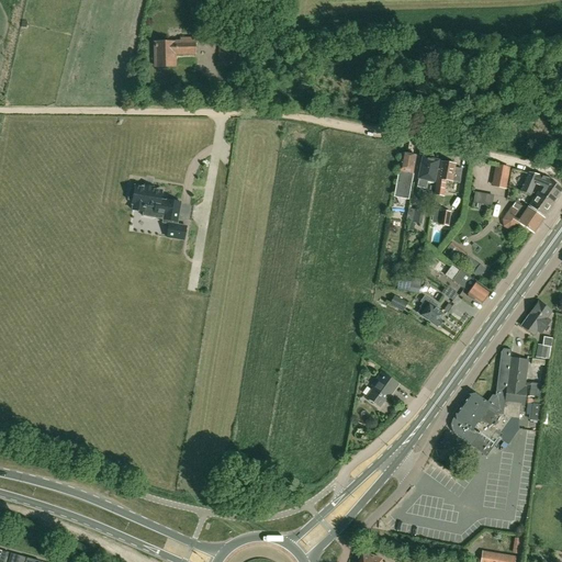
[(156,43),(156,49),(156,67),(176,66),(176,54),(195,54),(195,51),(195,38),(180,38),(181,42),(156,43)]
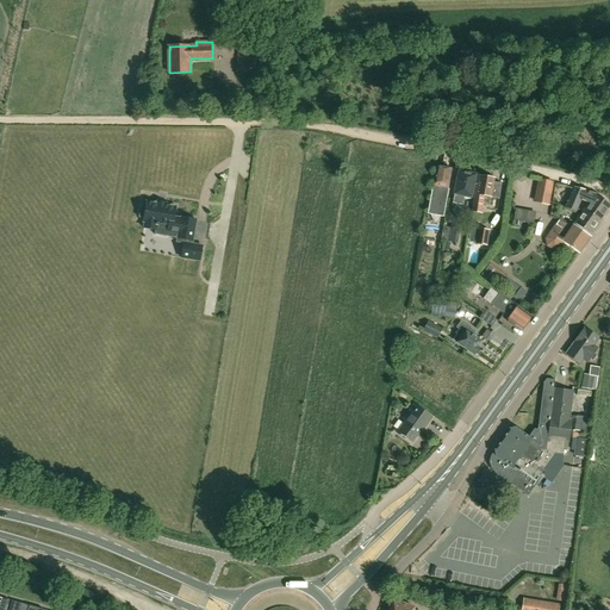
[(259,54),(238,50),(237,55),(235,72),(253,74),(253,69),(256,69),(257,56),(259,54)]
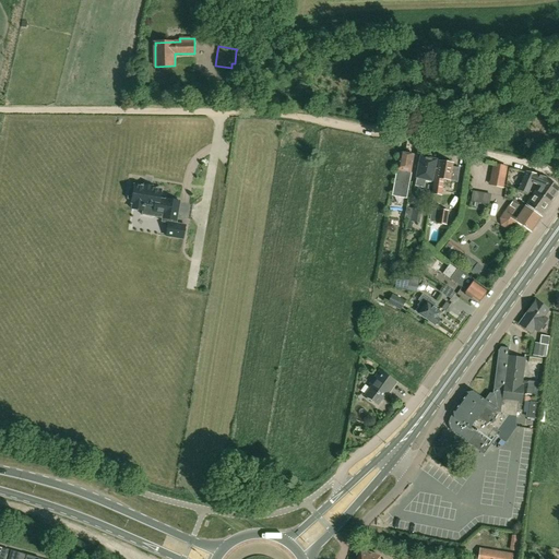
[(249,58),(237,57),(236,64),(248,66),(249,58)]
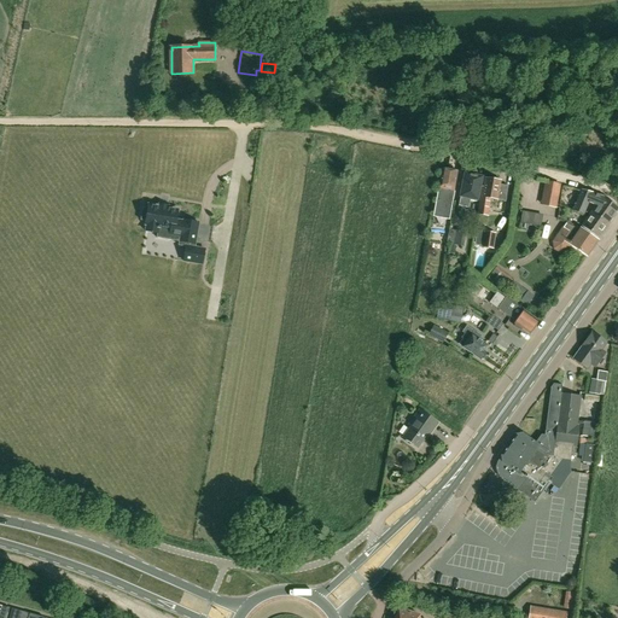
[(456,172),(442,169),(433,215),(448,217),(456,172)]
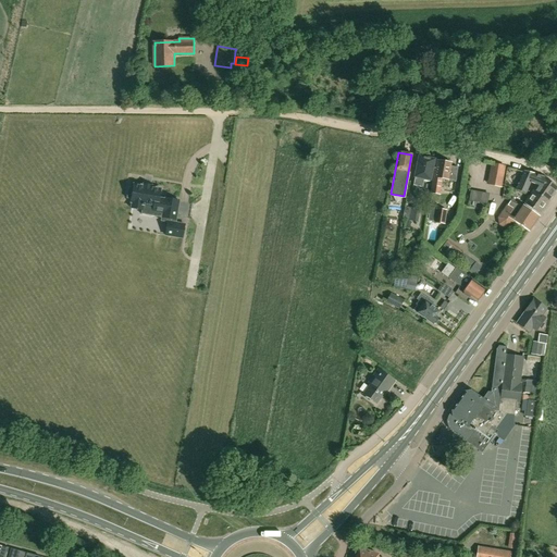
[(415,186),(423,187),(424,181),(430,182),(434,160),(420,157),(415,186)]
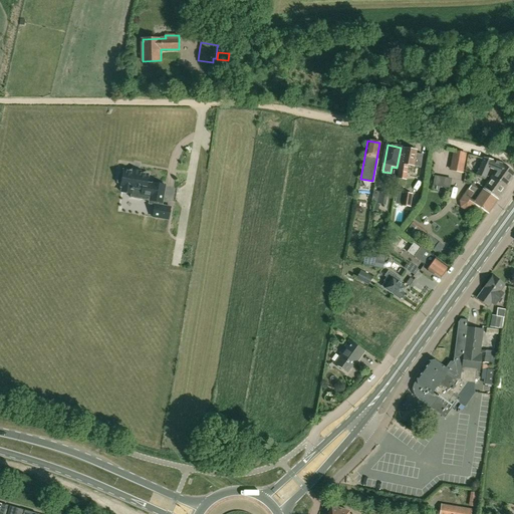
[(423,156),(416,155),(417,151),(404,149),(403,156),(401,156),(399,171),(398,178),(405,179),(407,167),(408,165),(421,167),(423,156)]
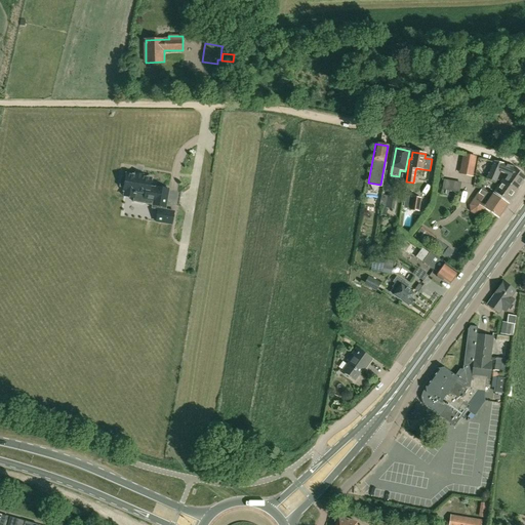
[(473,169),(475,157),(463,155),(461,167),(473,169)]
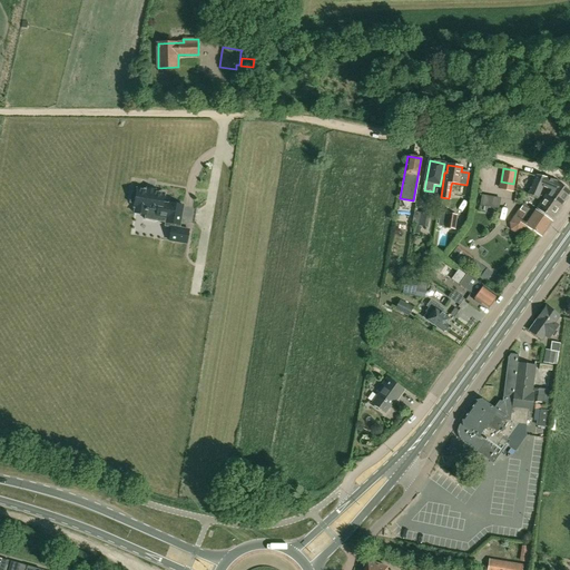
[(554,182),(536,176),(530,189),(537,192),(536,194),(538,195),(542,187),(549,190),(544,197),(551,202),(552,200),(561,206),(569,193),(569,190),(556,182),(554,182)]
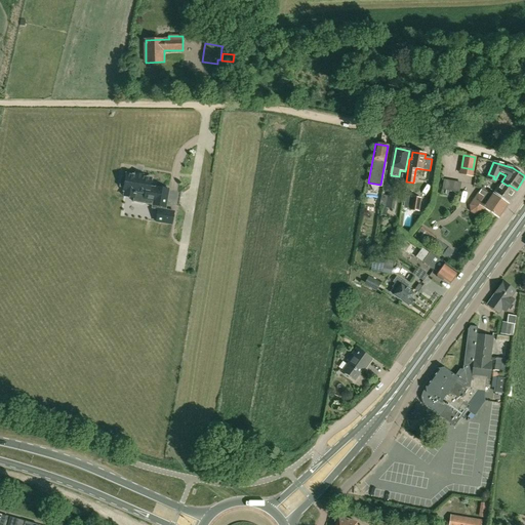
[(151,178),(126,174),(125,177),(121,176),(119,187),(124,188),(123,191),(124,191),(123,196),(133,198),(132,202),(151,205),(149,221),(171,225),(173,212),(165,210),(168,190),(156,188),(150,187),(151,178)]
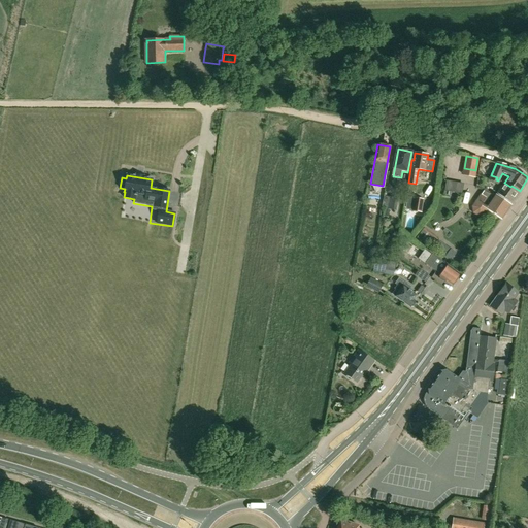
[(496,179),(497,177),(491,175),(489,180),(497,184),(498,180),(496,179)]
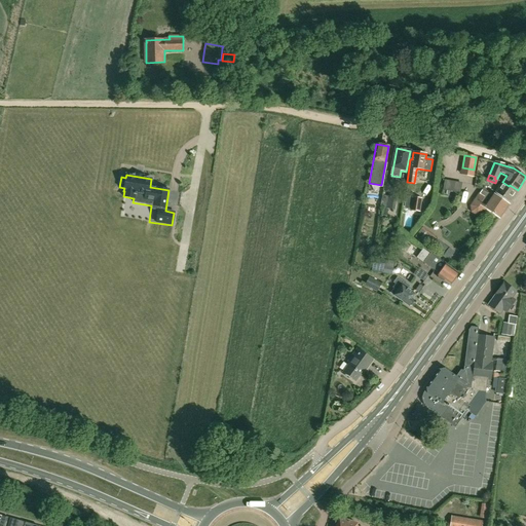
[(494,192),(509,202),(518,190),(510,185),(509,186),(502,182),(494,192)]
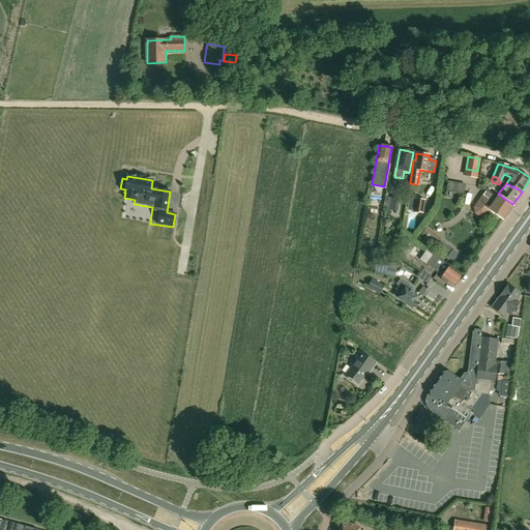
[(459,199),(460,193),(447,190),(446,196),(459,199)]
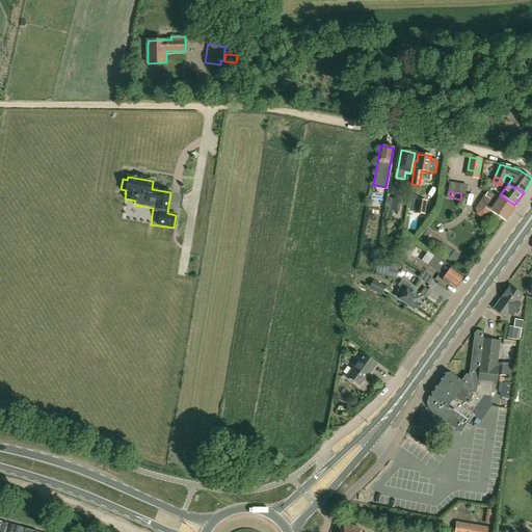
[(504,220),(513,207),(497,194),(487,191),(476,208),(477,214),(482,217),(487,216),(490,211),(504,220)]
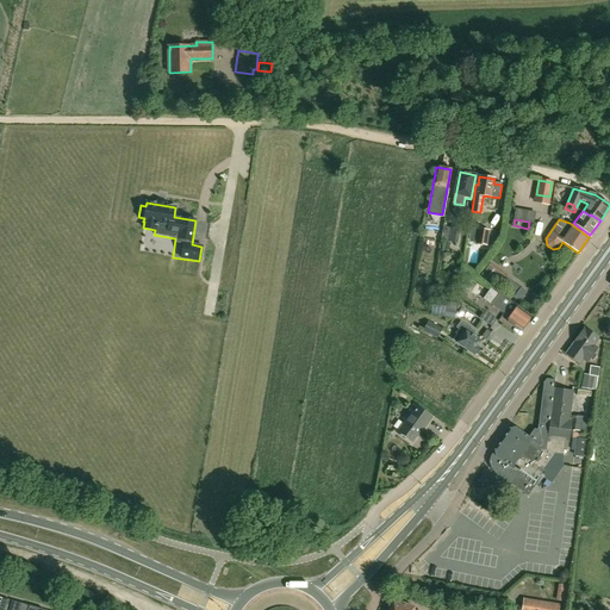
[(442,241),(443,242),(449,242),(456,243),(459,229),(444,226),(442,241)]
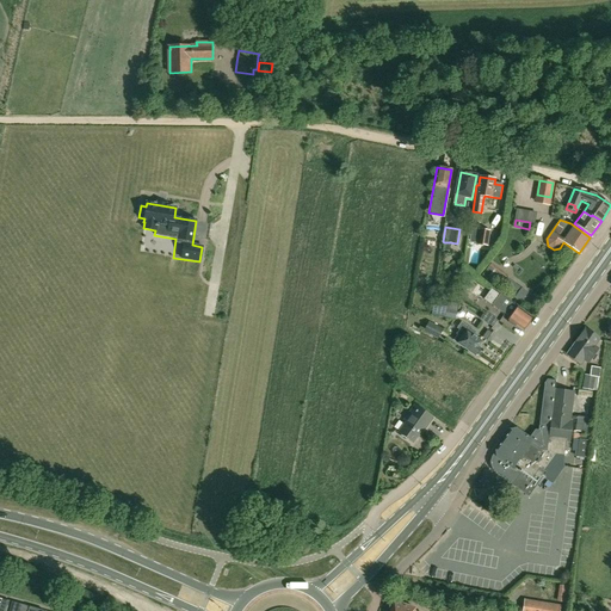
[(491,232),(480,229),(477,244),(488,245),(491,232)]
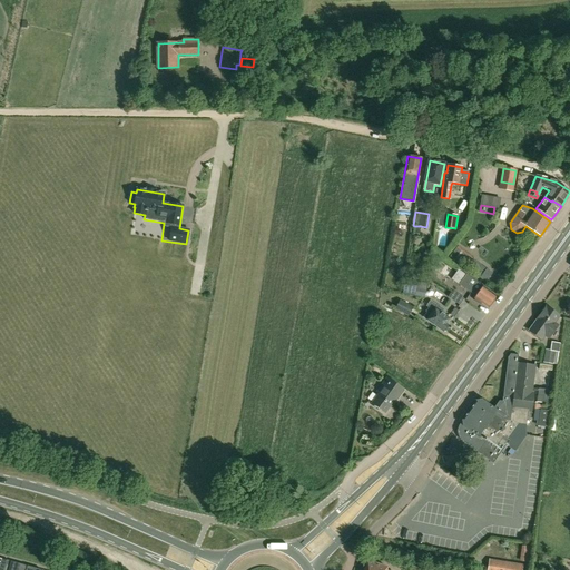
[(471,258),(457,247),(450,256),(478,277),(482,272),(469,262),(471,258)]
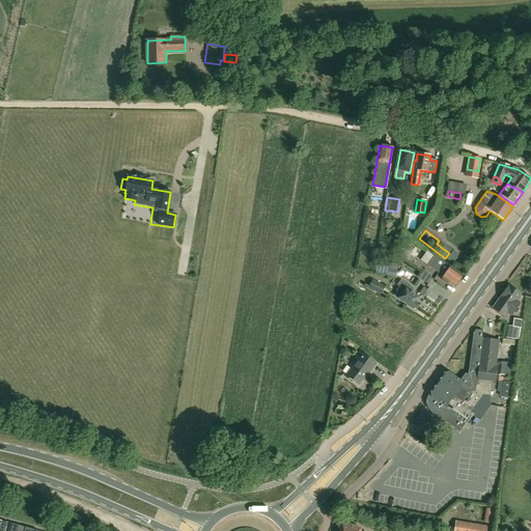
[(408,256),(402,252),(399,256),(404,260),(408,256)]
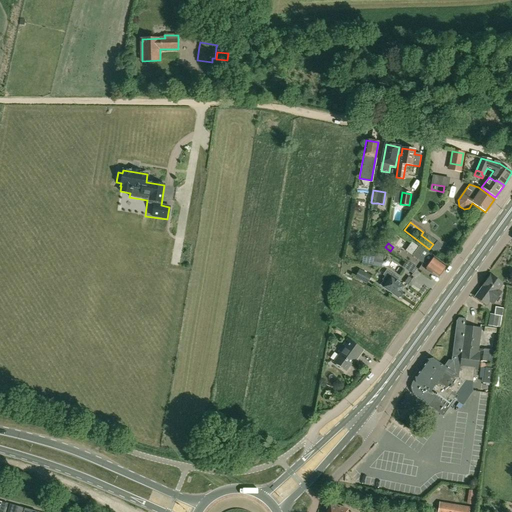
[(446,267),(419,246),(412,256),(422,262),(421,264),(426,268),(424,270),(431,275),(433,273),(438,277),(446,267)]
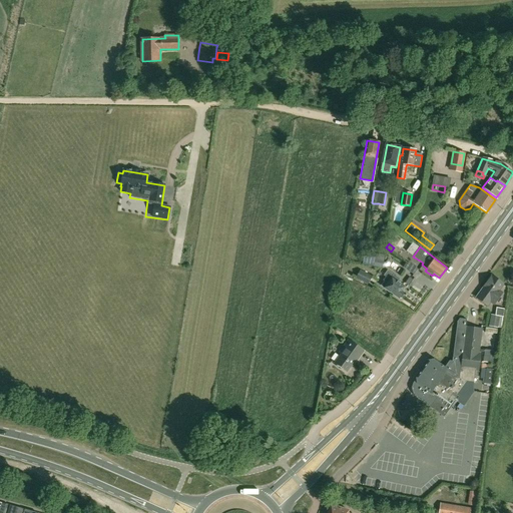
[(382,268),(384,257),(365,253),(363,265),(382,268)]
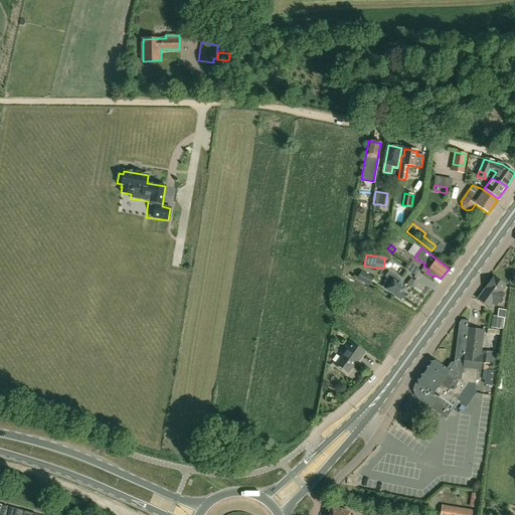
[(417,271),(408,264),(404,269),(414,276),(417,271)]
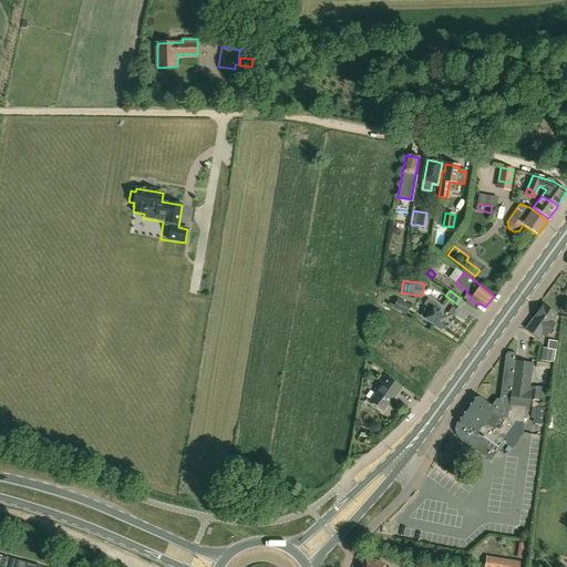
[(393,308),(405,316),(410,307),(398,300),(393,308)]
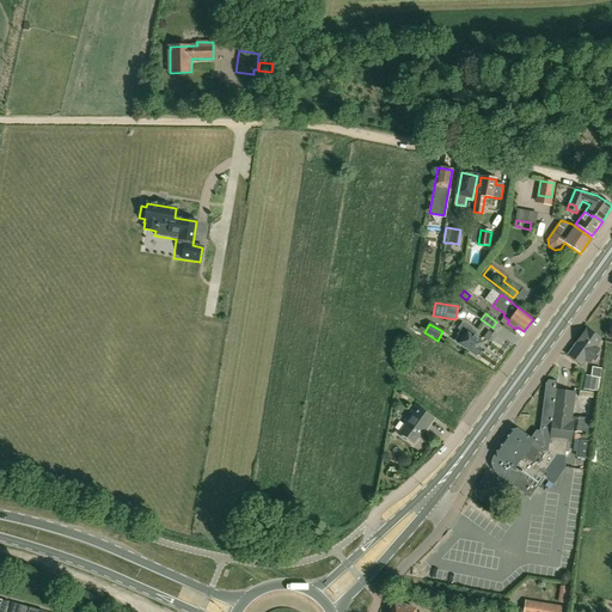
[(479,349),(484,343),(475,337),(477,334),(470,329),(466,334),(461,330),(458,335),(459,336),(454,341),(477,356),(479,356),(482,353),(481,350),(479,349)]
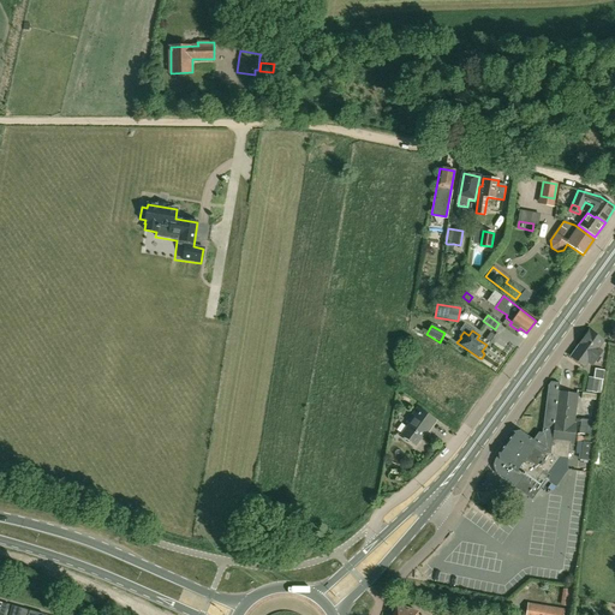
[(597,350),(603,341),(589,330),(571,357),(584,368),(587,363),(591,365),(601,352),(597,350)]
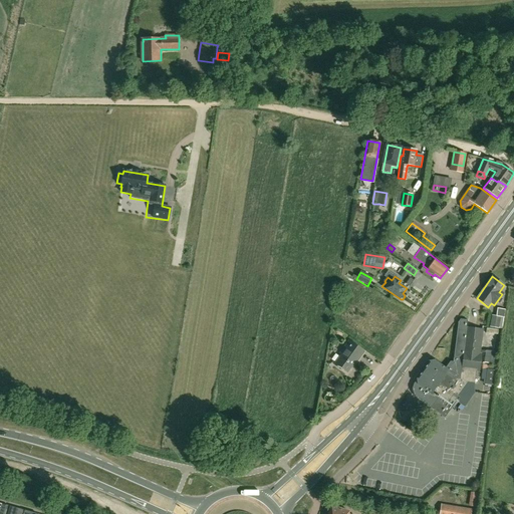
[(404,303),(416,309),(419,303),(407,297),(404,303)]
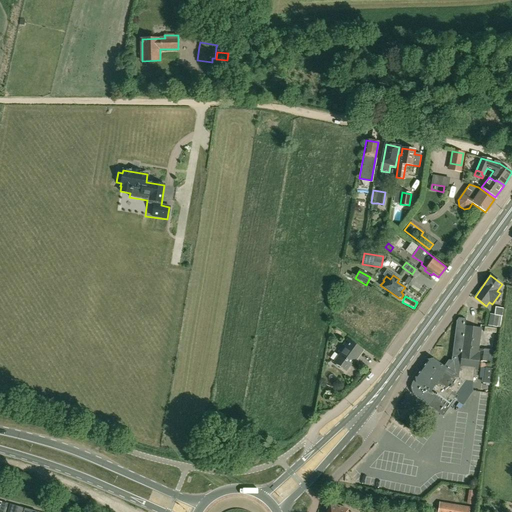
[(499,316),(490,314),(487,325),(497,327),(499,316)]
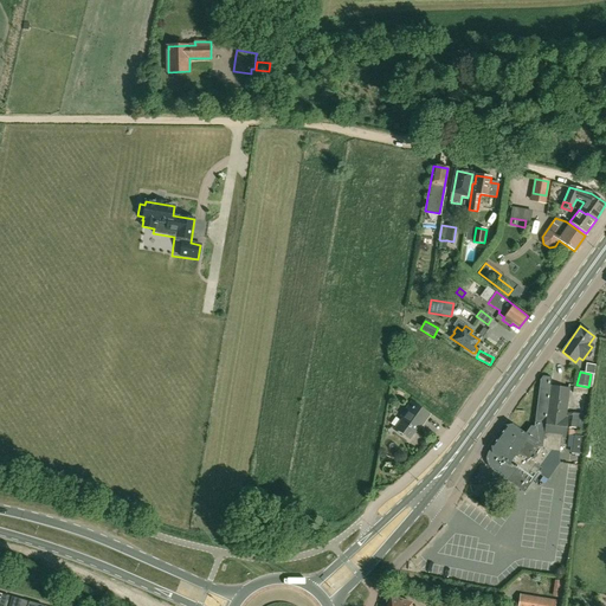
[(566,418),(569,387),(550,385),(550,376),(543,376),(540,380),(534,427),(532,427),(526,434),(513,425),(508,426),(492,446),(492,447),(489,451),(488,453),(488,455),(488,456),(488,457),(488,458),(488,459),(488,462),(488,463),(489,464),(490,466),(491,468),(524,492),(542,468),(545,469),(552,458),(547,455),(550,450),(560,451),(562,437),(566,437),(568,418),(566,418)]
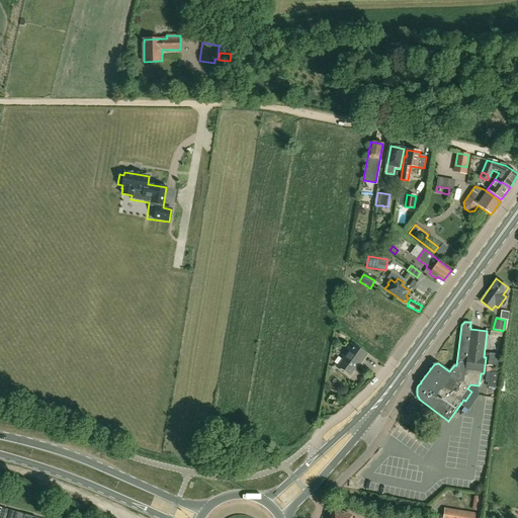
[(345,358),(338,367),(349,375),(354,368),(355,369),(366,354),(352,344),(343,356),(345,358)]
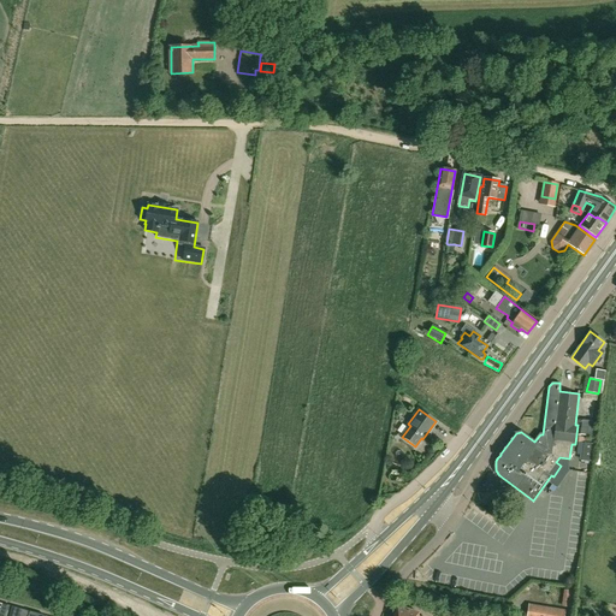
[(596,422),(582,420),(580,436),(593,437),(596,422)]
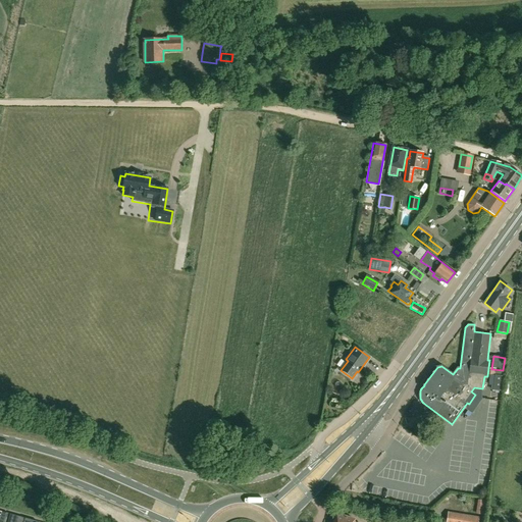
[(504,375),(496,374),(493,389),(502,390),(504,375)]
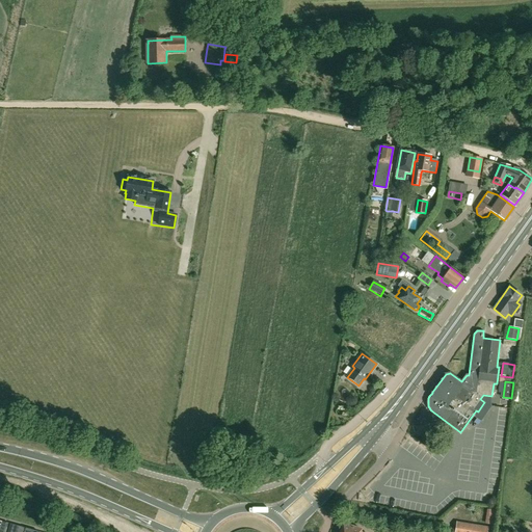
[(423,410),(419,420),(425,423),(430,414),(423,410)]
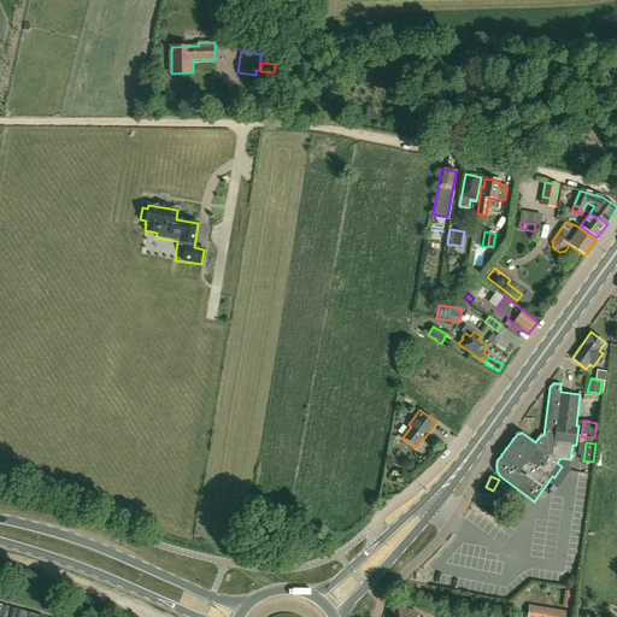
[(566,592),(566,609),(576,609),(576,592),(566,592)]
